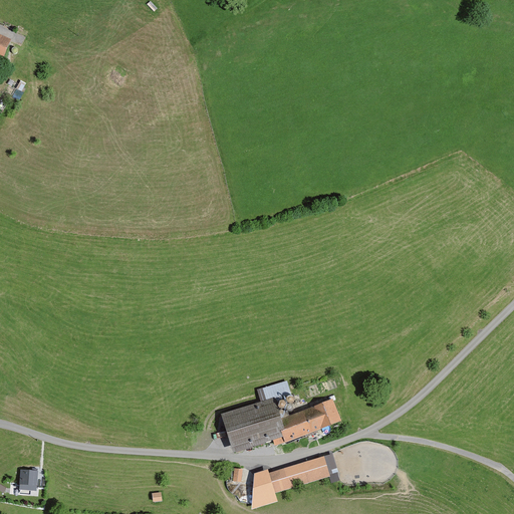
[(0,36),(0,59),(7,62),(14,42),(0,36)]
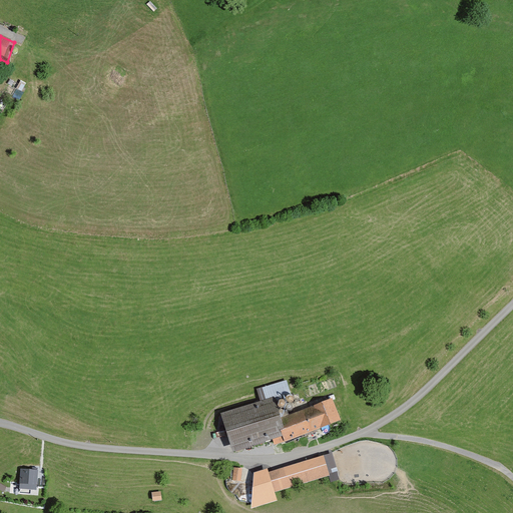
[(278,399),(224,416),(235,450),(289,433),(278,399)]
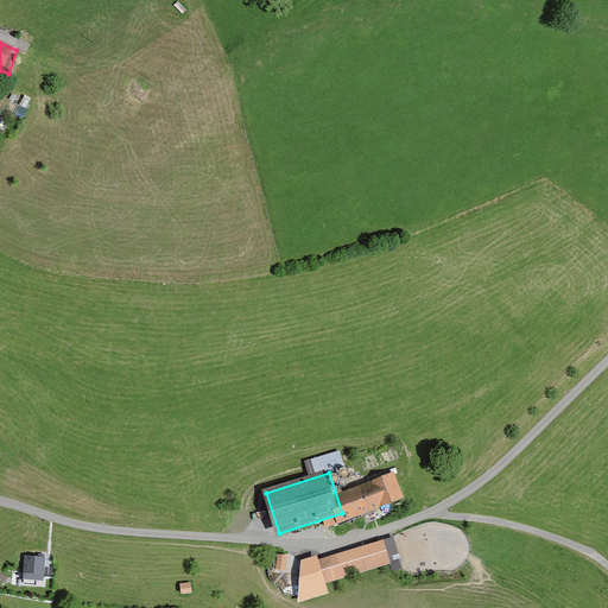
[(388,476),(340,494),(349,519),(397,500),(388,476)]
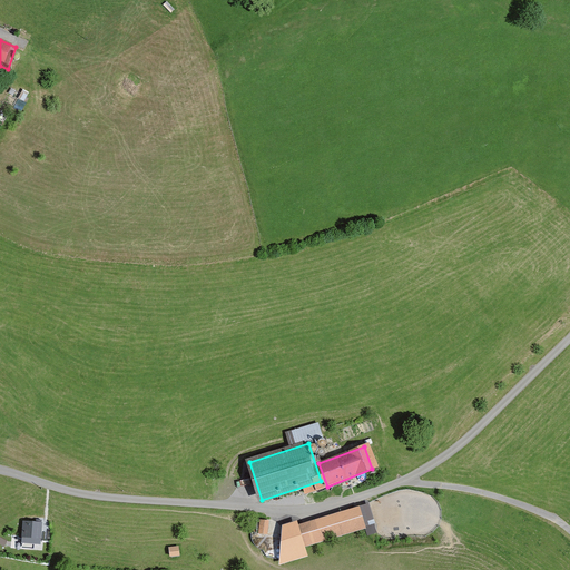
[(362,505),(295,527),(303,549),(369,527),(362,505)]
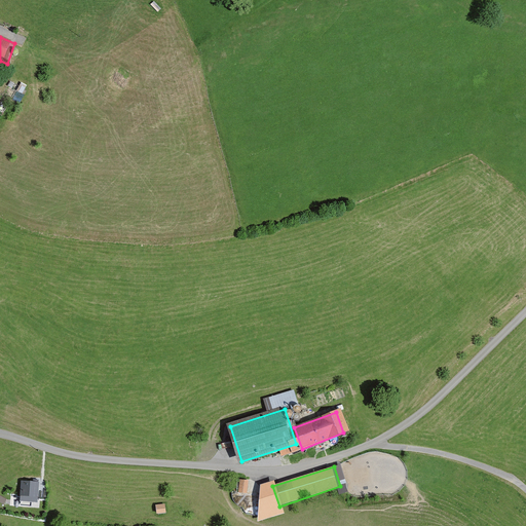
[(241,479),(238,492),(247,494),(250,481),(241,479)]
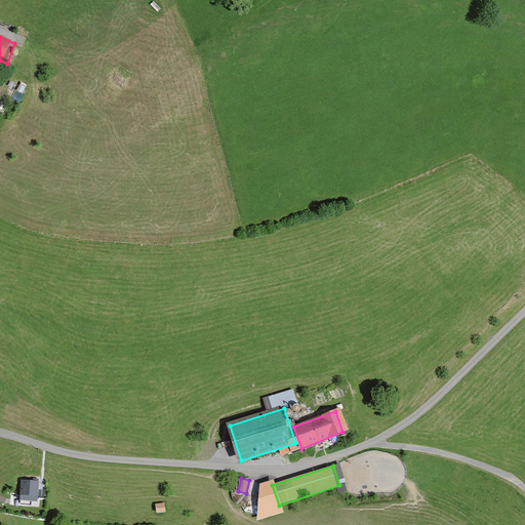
[(40,482),(22,482),(22,499),(40,499),(40,482)]
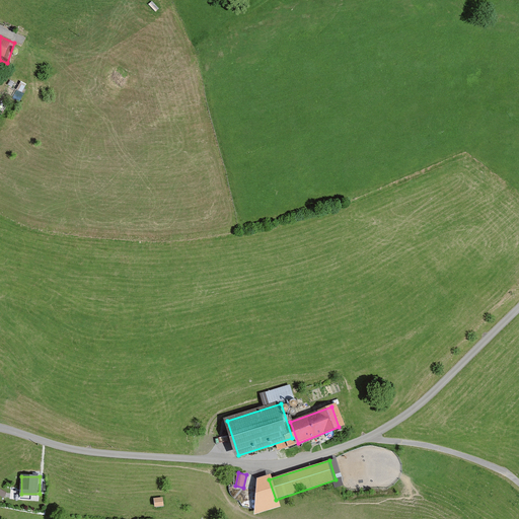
[(165,507),(164,498),(155,499),(156,508),(165,507)]
